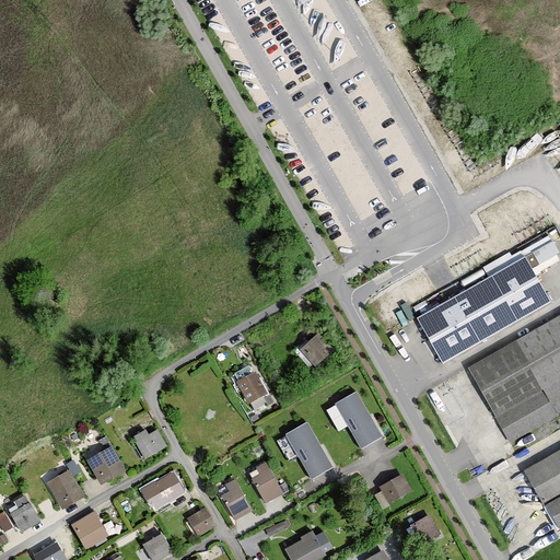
[(418,318),(443,362),(550,302),(532,269),(559,254),(552,242),(418,318)]
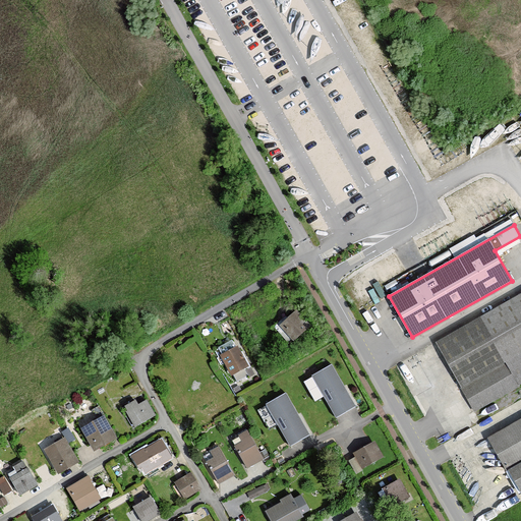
[(520,385),(520,294),(435,343),(473,412),(520,385)]
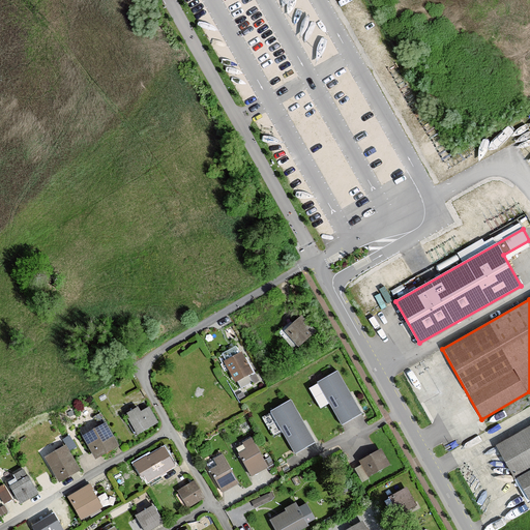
[(301,317),(285,332),(299,348),(317,332),(301,317)]
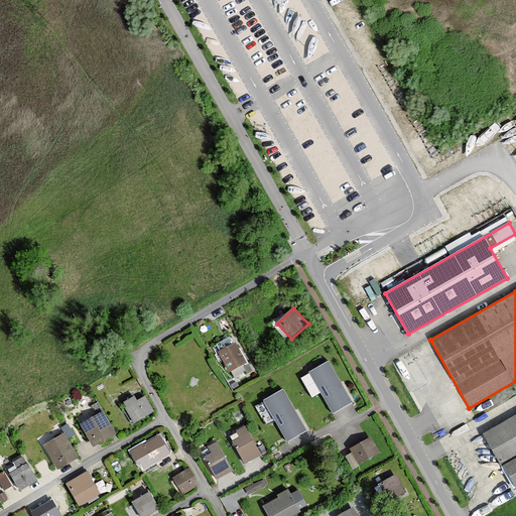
[(230,337),(217,344),(221,352),(218,353),(229,374),(232,372),(235,378),(246,373),(243,366),(247,364),(236,344),(235,345),(230,337)]
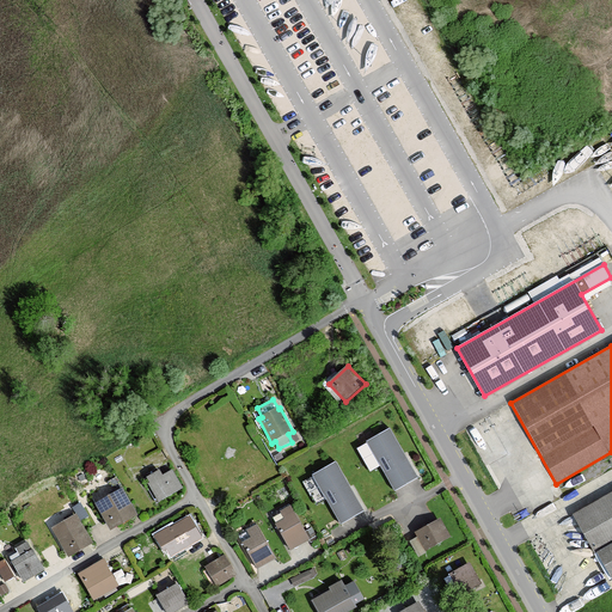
[(390,429),(368,442),(396,491),(417,478),(390,429)]
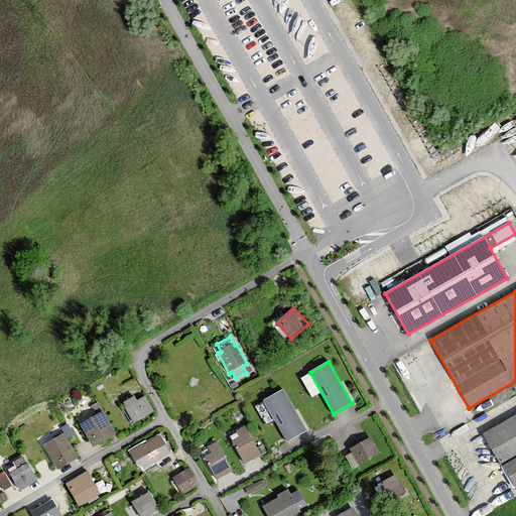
[(283,390),(264,401),(287,441),(306,431),(283,390)]
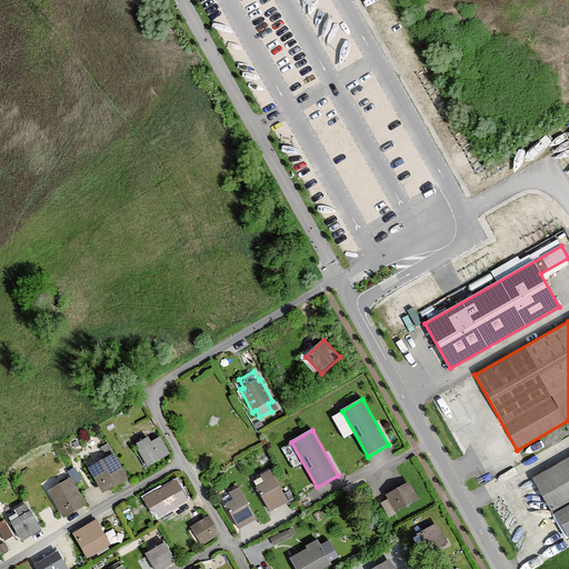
[(148,439),(137,446),(148,465),(168,453),(160,438),(151,443),(148,439)]
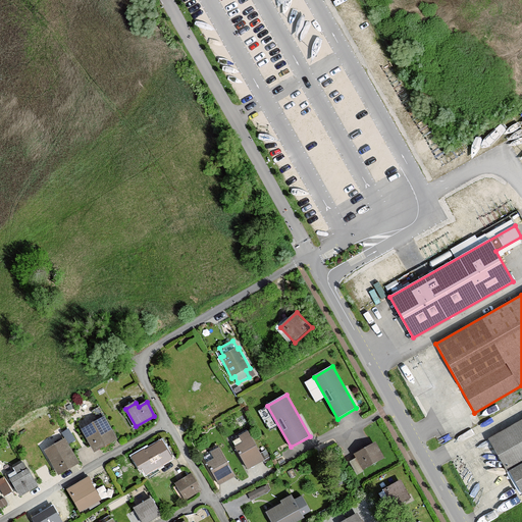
[(104,418),(83,430),(95,451),(115,438),(104,418)]
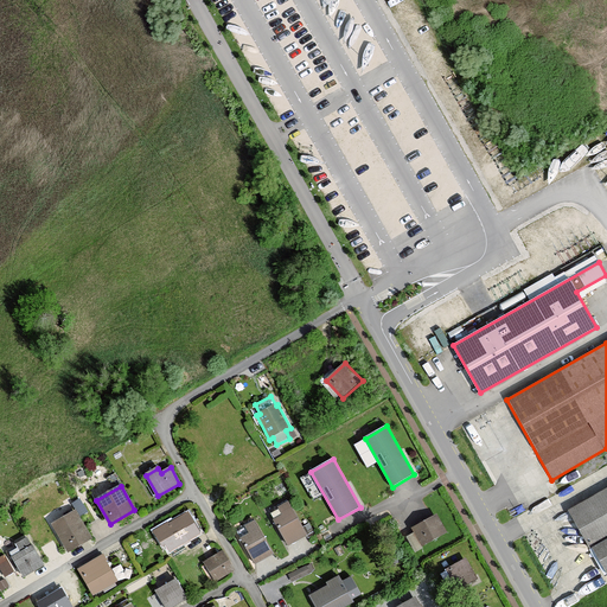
[(606,492),(573,512),(606,572),(606,492)]
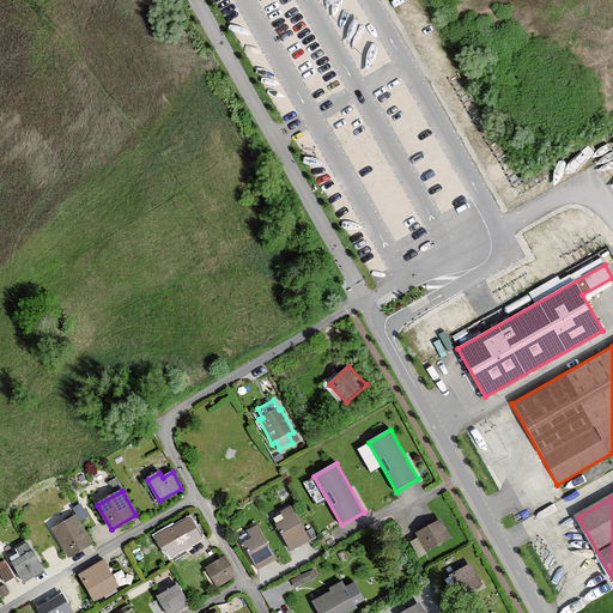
[(286,521),(277,527),(292,551),(310,540),(291,508),(281,514),(286,521)]
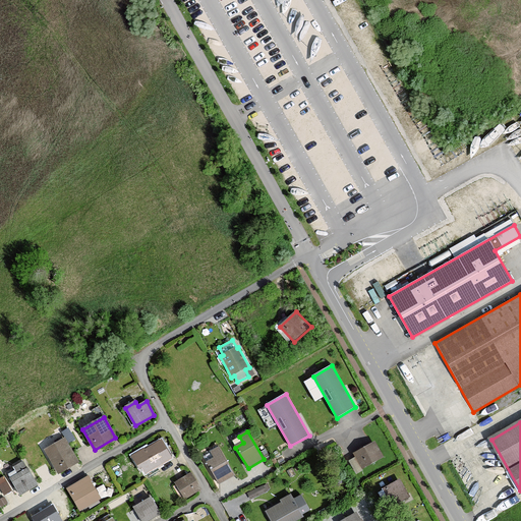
[(64,440),(47,450),(59,472),(77,461),(64,440)]
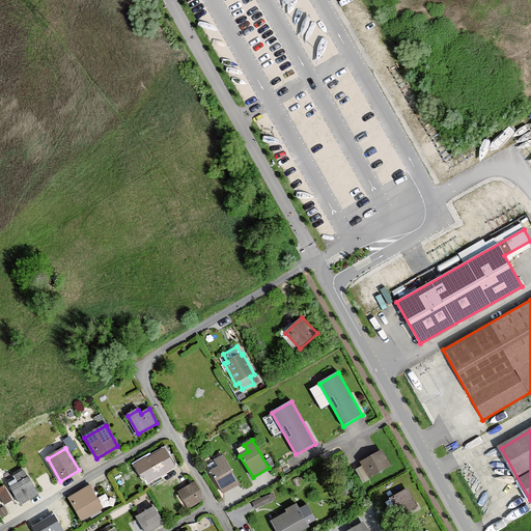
[(165,448),(136,465),(142,476),(145,475),(148,481),(175,466),(165,448)]
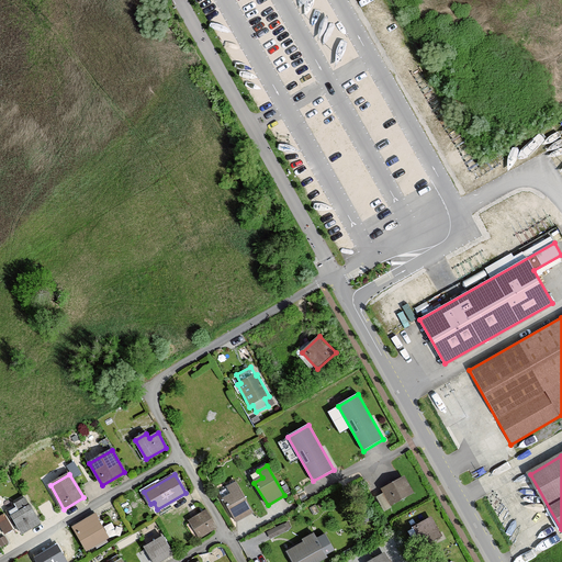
[(405,476),(382,491),(383,494),(374,498),(383,514),(392,508),(391,506),(414,493),(405,476)]
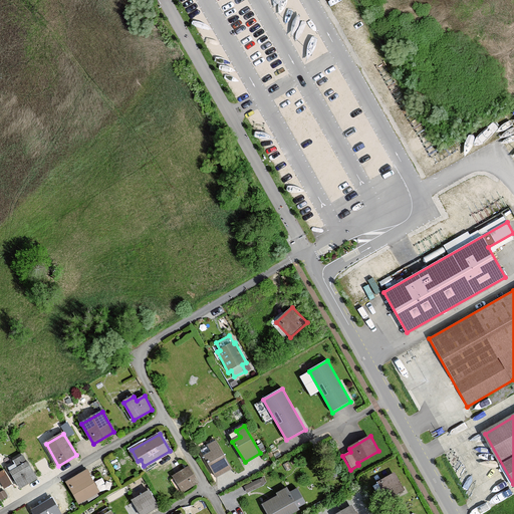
[(211,453),(204,457),(216,478),(232,469),(216,442),(208,447),(211,453)]
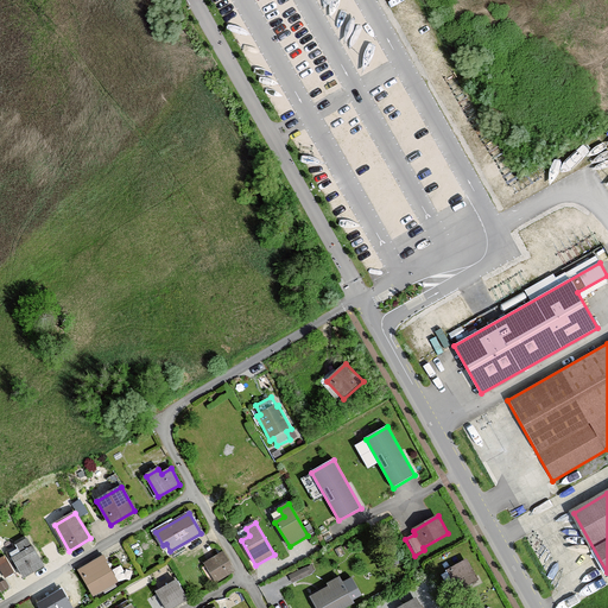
[(21,553),(14,558),(24,576),(43,565),(27,539),(17,545),(21,553)]
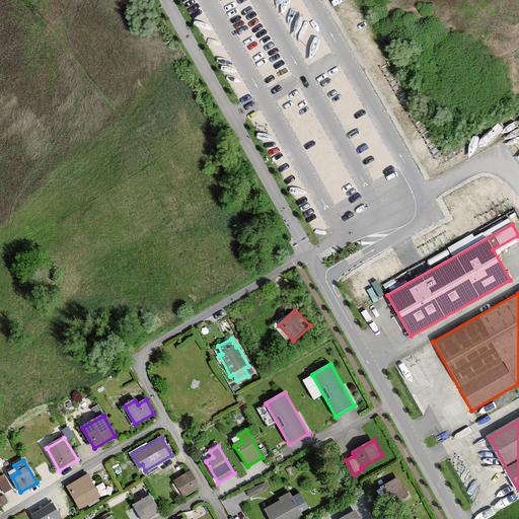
[(191,472),(176,482),(184,496),(200,487),(191,472)]
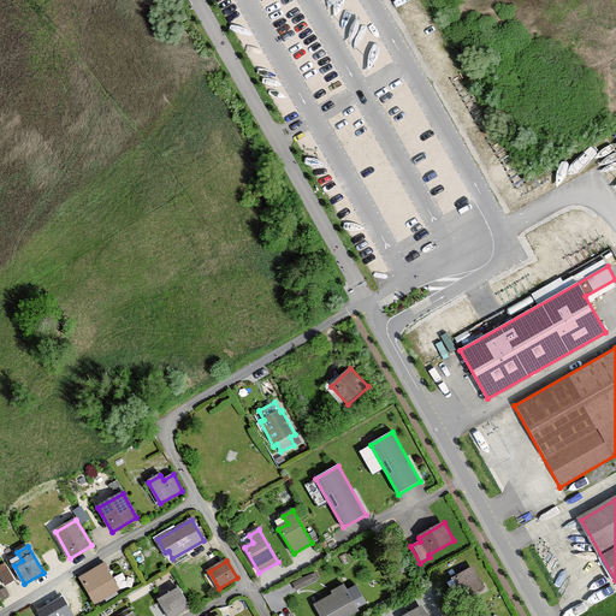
[(105,566),(81,579),(95,603),(118,590),(105,566)]
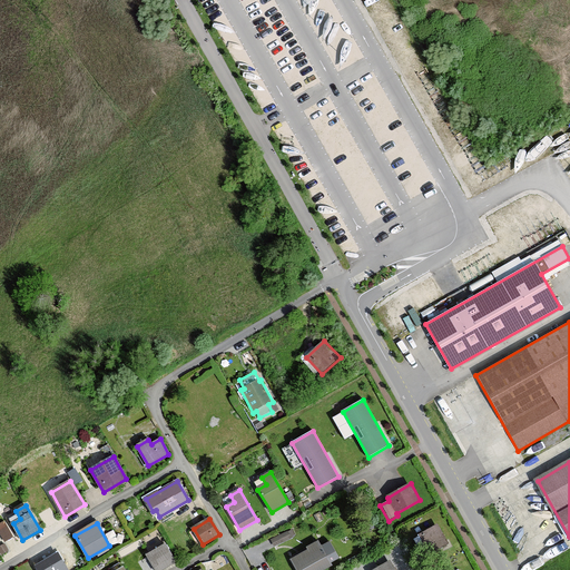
[(438,524),(420,534),(430,552),(448,543),(438,524)]
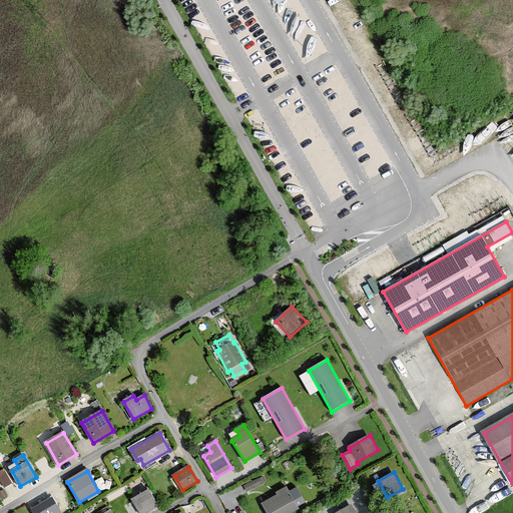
[(278,495),(263,503),(268,512),(287,512),(297,508),(296,506),(304,502),(296,488),(289,492),(286,487),(277,492),(278,495)]
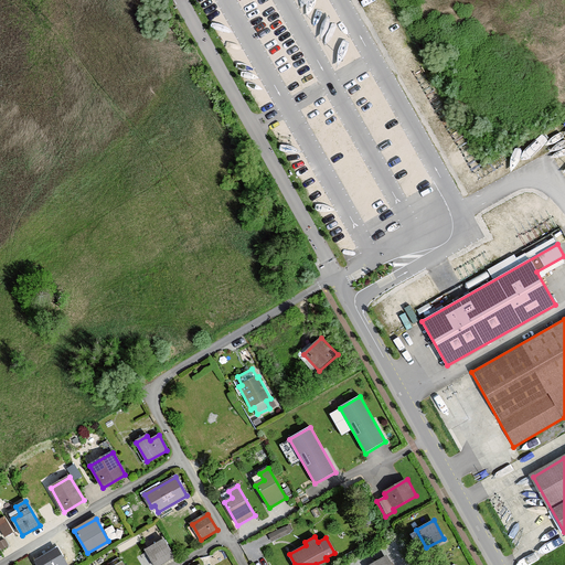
[(163,540),(146,550),(155,564),(158,564),(173,556),(163,540)]
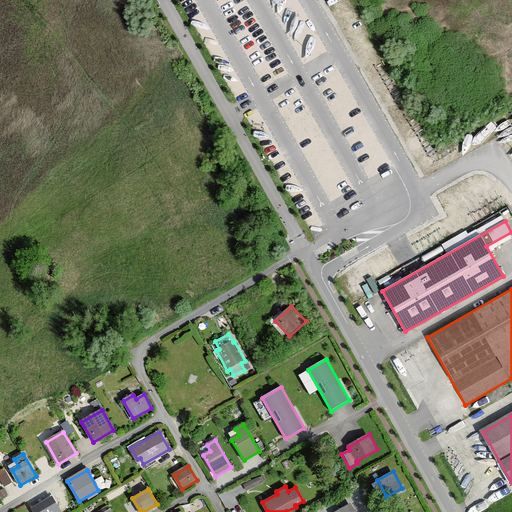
[(52,497),(33,509),(34,511),(59,511),(60,511),(52,497)]
